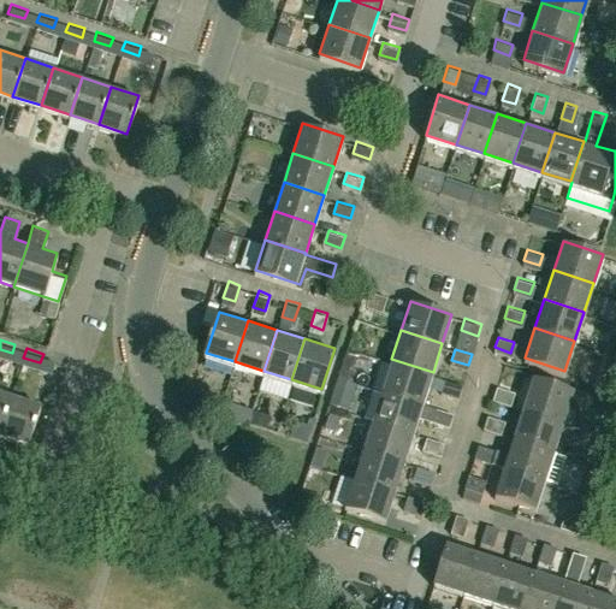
[(424,401),(433,372),(391,359),(383,388),(424,401)]
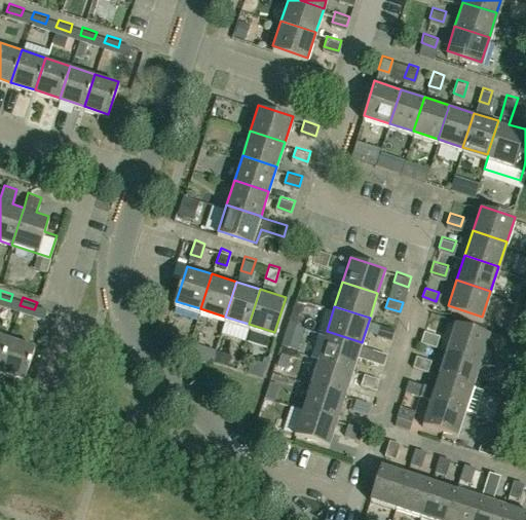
[(454,321),(446,345),(480,357),(488,332),(454,321)]
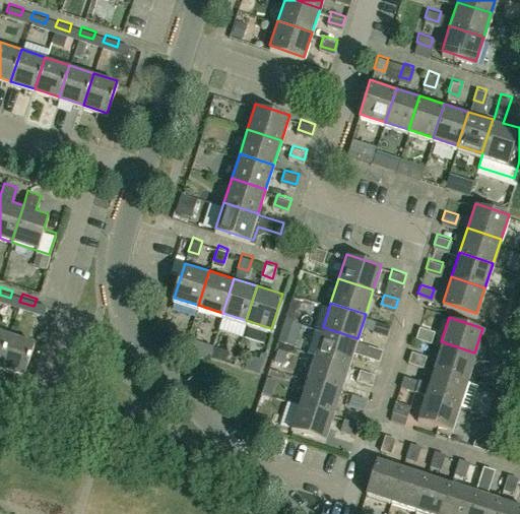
[(377,318),(373,328),(387,333),(390,323),(377,318)]
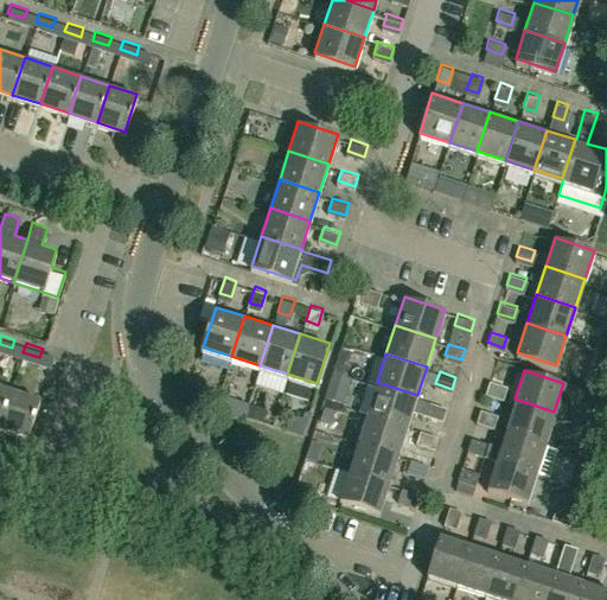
[(505,383),(489,378),(485,390),(502,395),(505,383)]
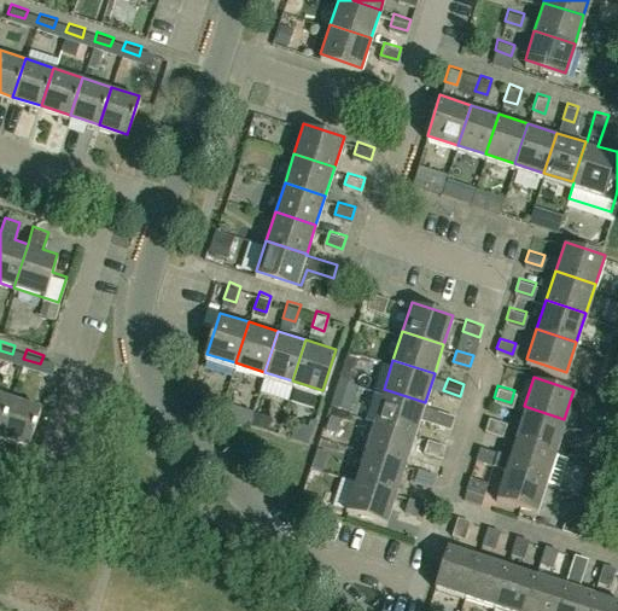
[(435,419),(438,407),(425,403),(425,402),(384,389),(374,418),(415,431),(420,415),(435,419)]
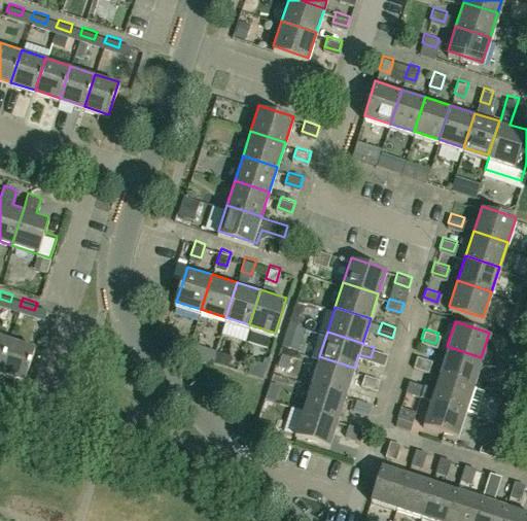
[(0,366),(9,337),(0,333),(0,366)]
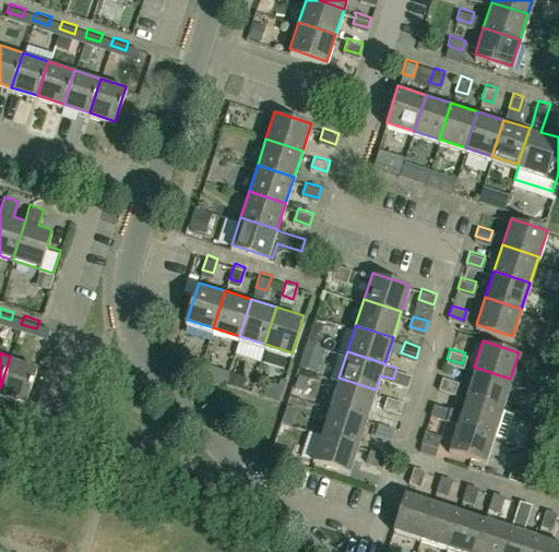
[(36,364),(10,357),(0,387),(0,391),(25,398),(36,364)]
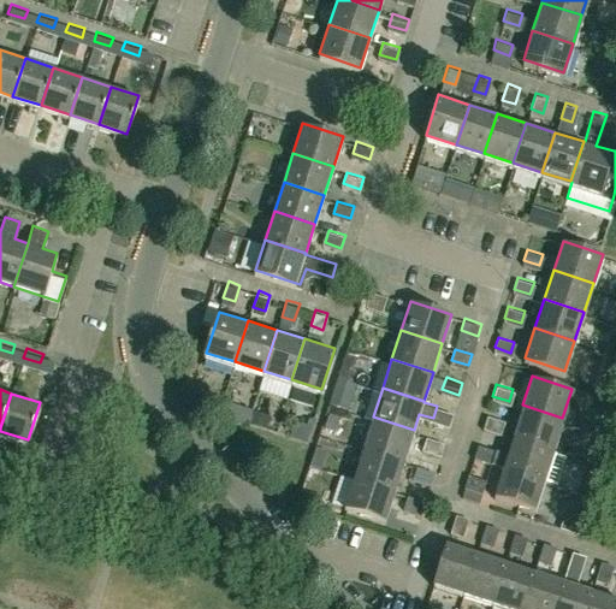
[(554,447),(562,418),(522,404),(514,433),(554,447)]
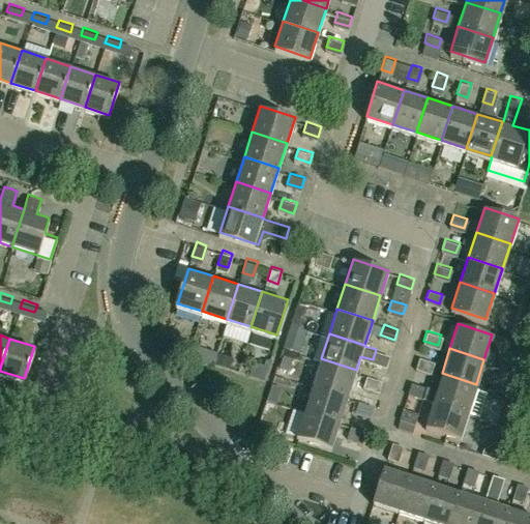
[(376,349),(373,359),(386,365),(390,354),(376,349)]
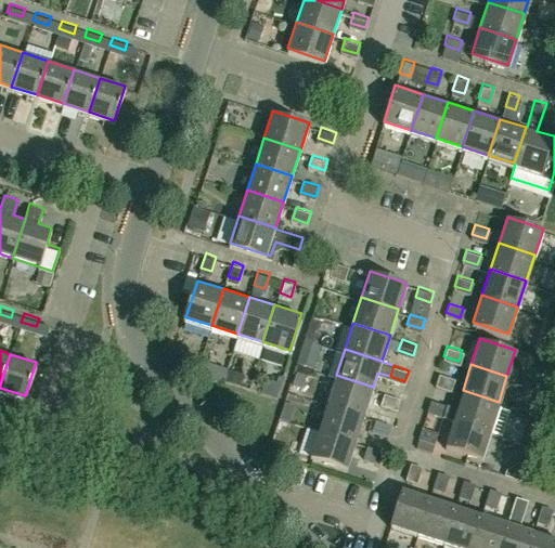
[(454,376),(439,372),(436,382),(451,387),(454,376)]
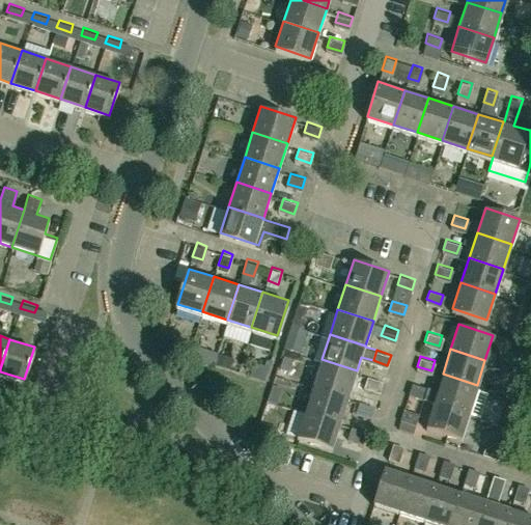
[(348,395),(357,370),(322,359),(313,384),(348,395)]
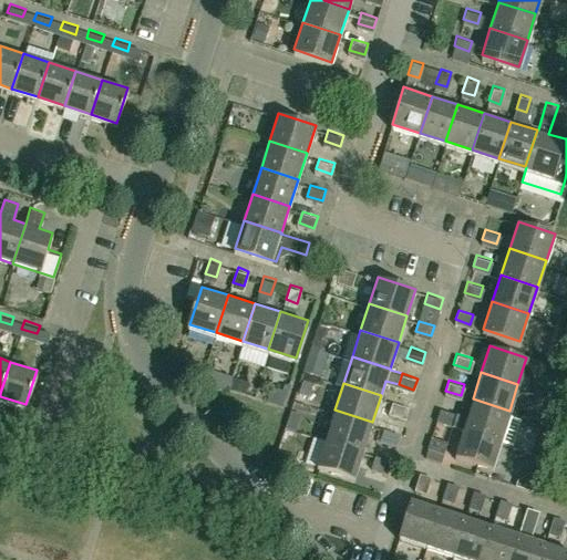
[(521,416),(508,413),(509,411),(473,398),(467,414),(455,411),(452,421),(464,425),(513,442),(521,416)]
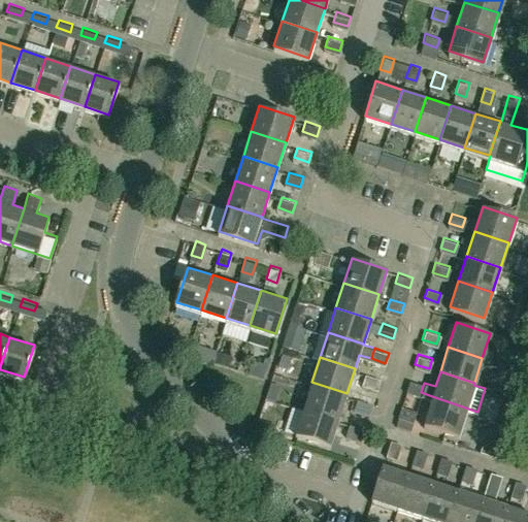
[(377,388),(381,379),(366,373),(363,383),(377,388)]
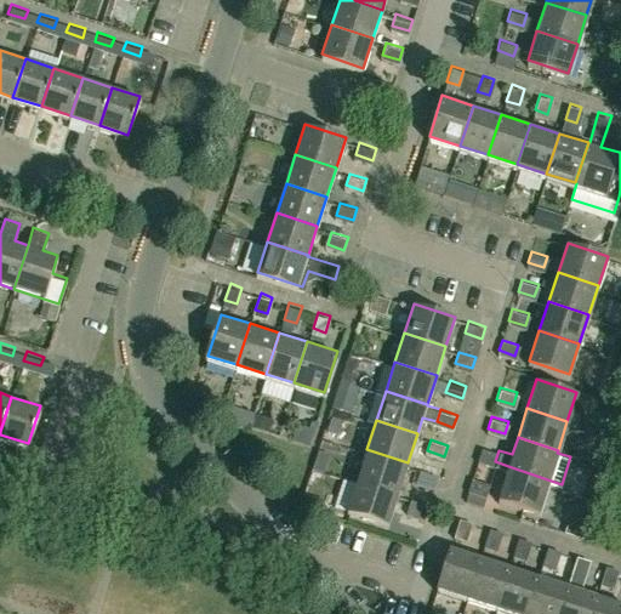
[(499,450),(482,445),(478,456),(495,461),(499,450)]
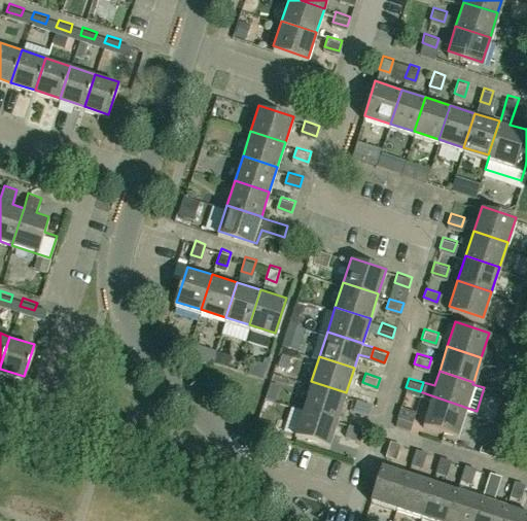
[(338,417),(346,392),(311,381),(303,406),(338,417)]
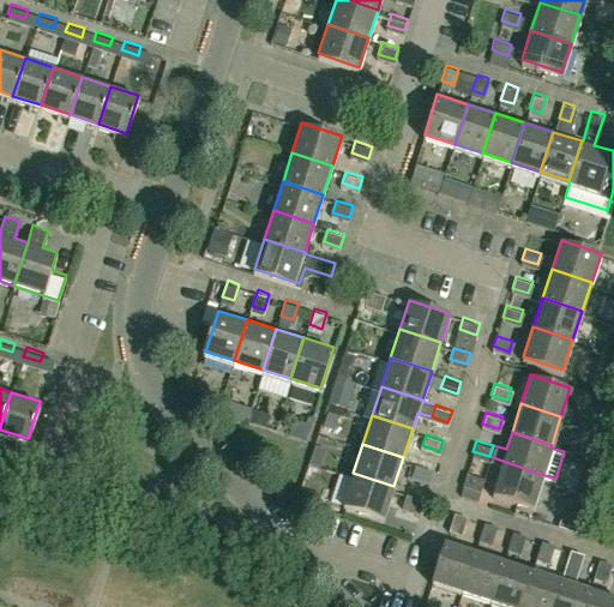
[(296,482),(338,497),(347,473),(305,458),(296,482)]
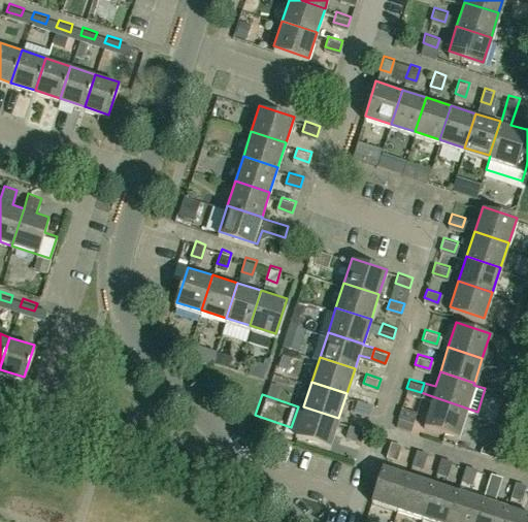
[(458,433),(466,409),(477,413),(477,412),(432,396),(424,422),(458,433)]
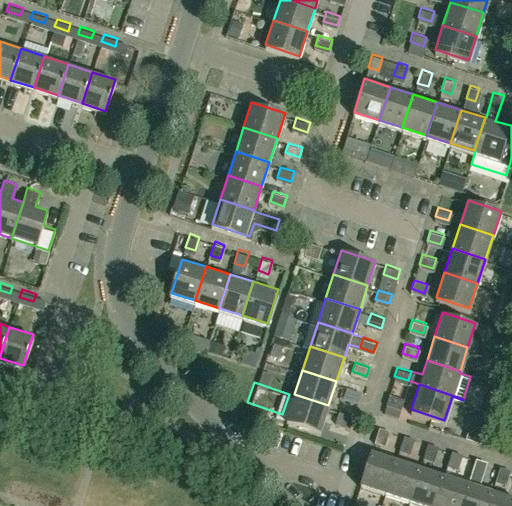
[(358,400),(361,390),(348,386),(344,395),(358,400)]
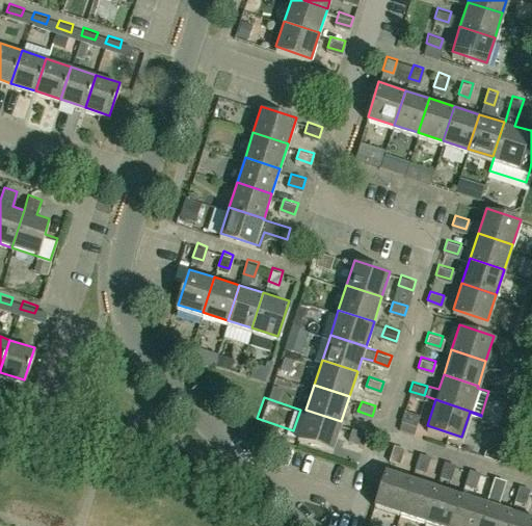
[(416,421),(419,412),(404,408),(401,418),(416,421)]
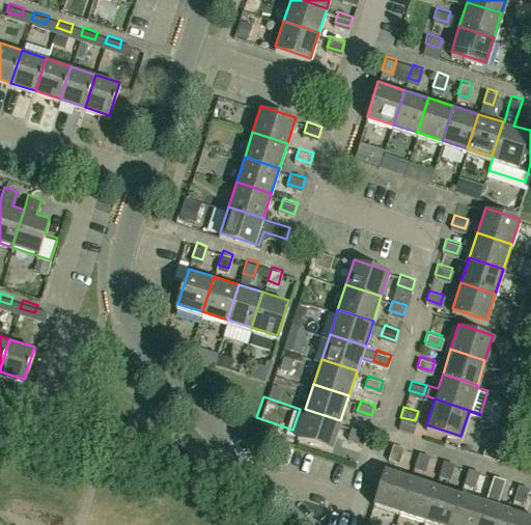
[(332,446),(340,420),(305,409),(297,435),(332,446)]
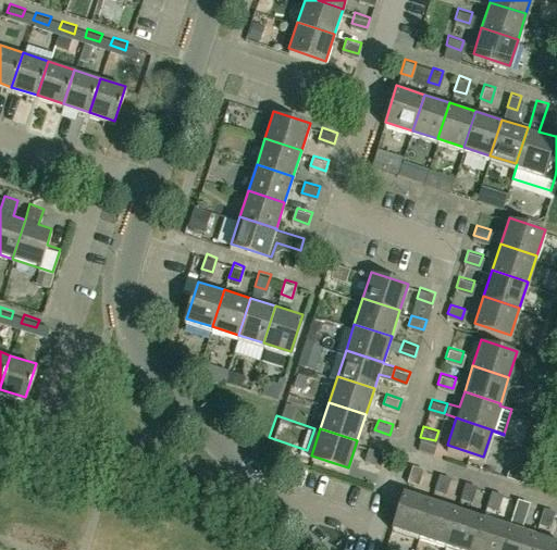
[(381,461),(384,450),(370,446),(367,455),(381,461)]
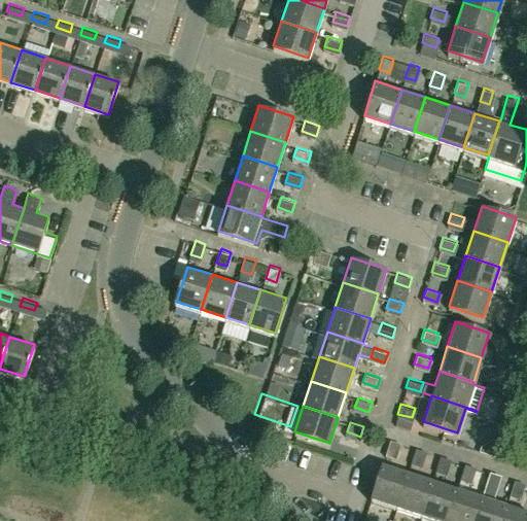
[(395,454),(399,441),(389,438),(385,451),(395,454)]
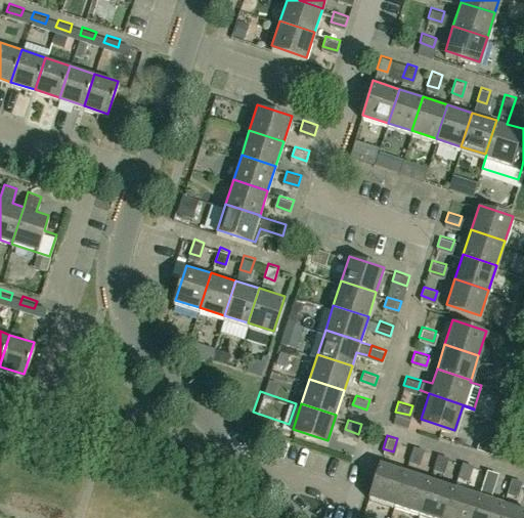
[(419,460),(423,446),(413,443),(408,457),(419,460)]
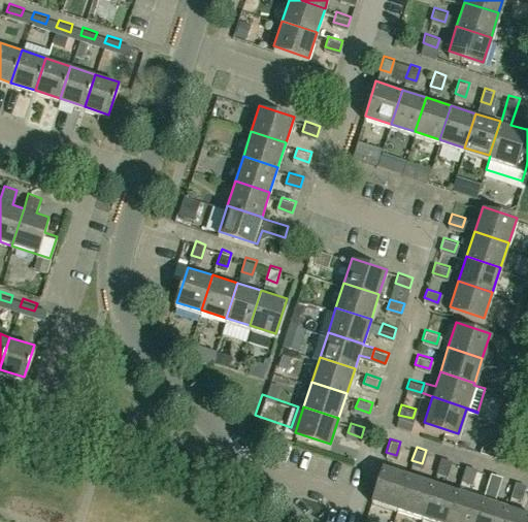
[(447,471),(451,458),(440,454),(436,468),(447,471)]
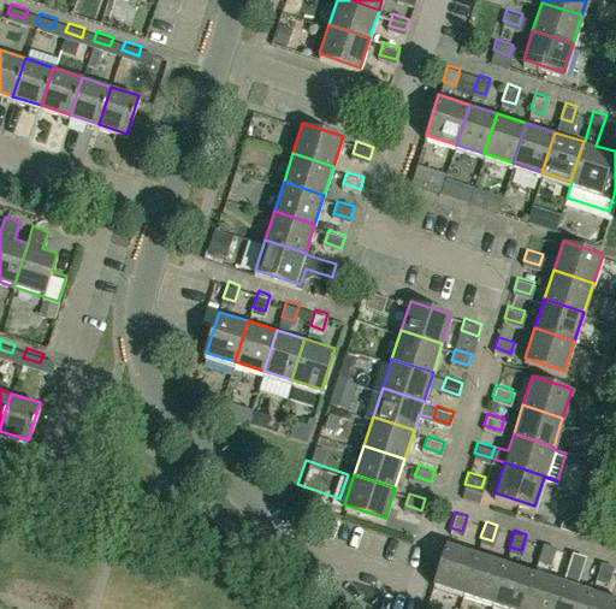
[(549,560),(554,543),(542,539),(537,556),(549,560)]
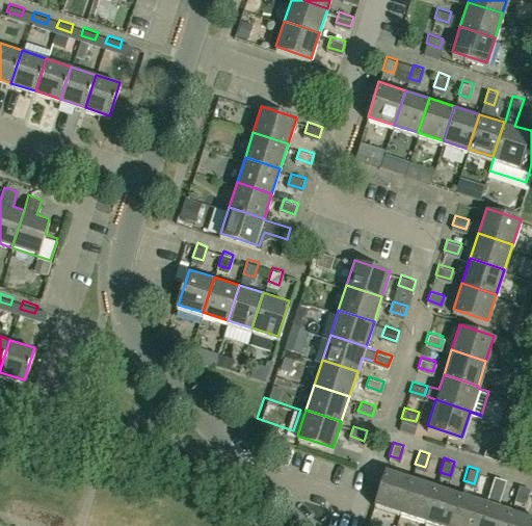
[(399,510),(410,475),(384,467),(373,502),(399,510)]
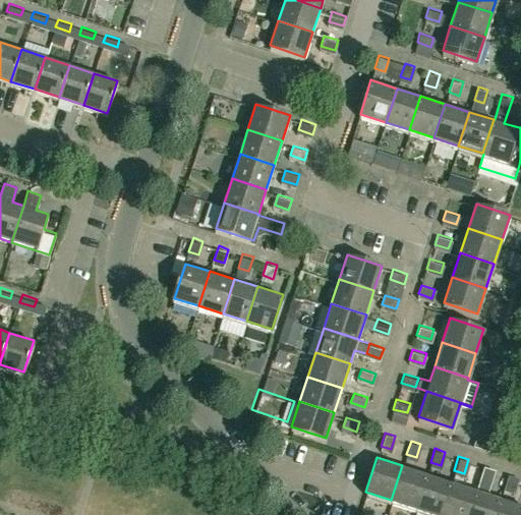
[(466,514),(494,514),(500,498),(483,493),(485,489),(486,489),(488,480),(493,467),(483,464),(479,477),(475,490),(466,514)]
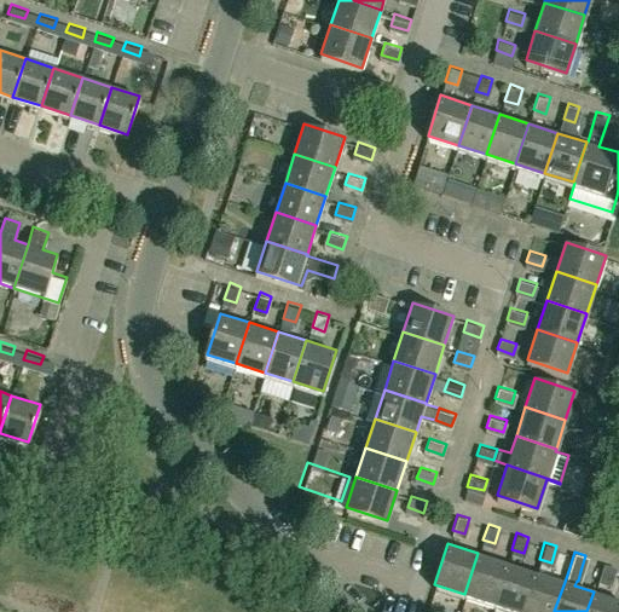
[(493,604),(507,563),(478,553),(464,594),(493,604)]
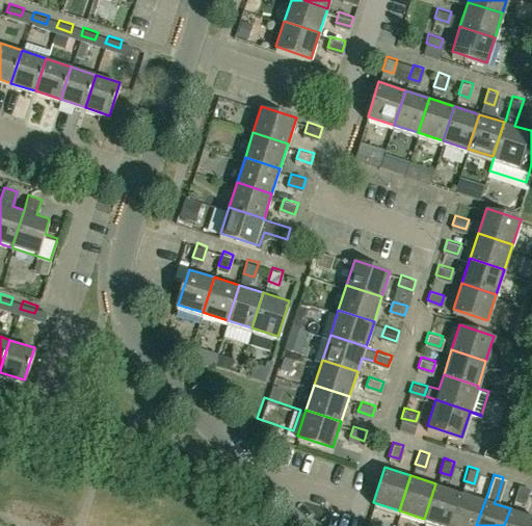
[(525,499),(529,485),(519,481),(513,496),(525,499)]
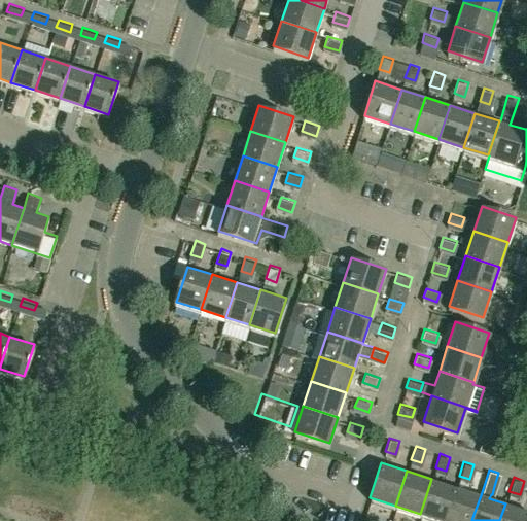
[(444,520),(445,520),(456,487),(431,479),(420,514),(444,520)]
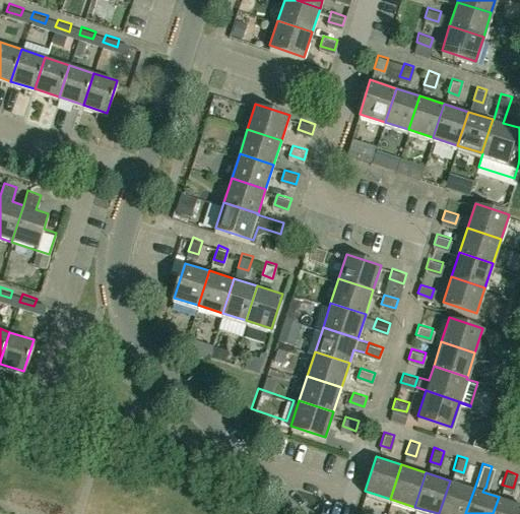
[(465,513),(474,489),(450,480),(439,513),(465,513)]
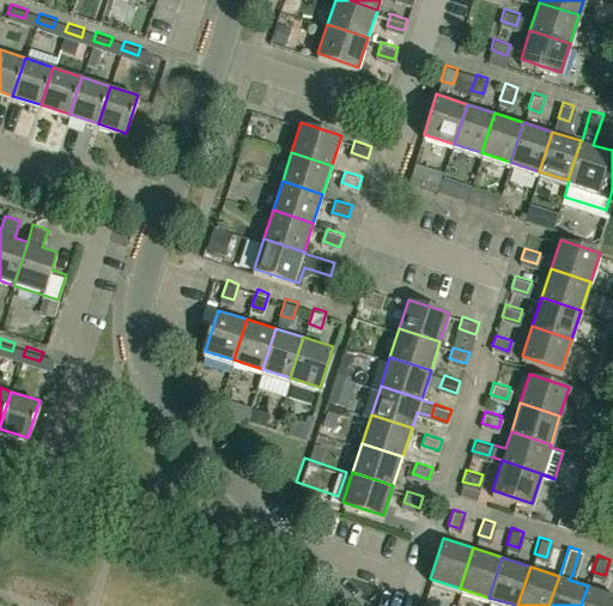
[(612,605),(612,593),(588,586),(581,605),(612,605)]
